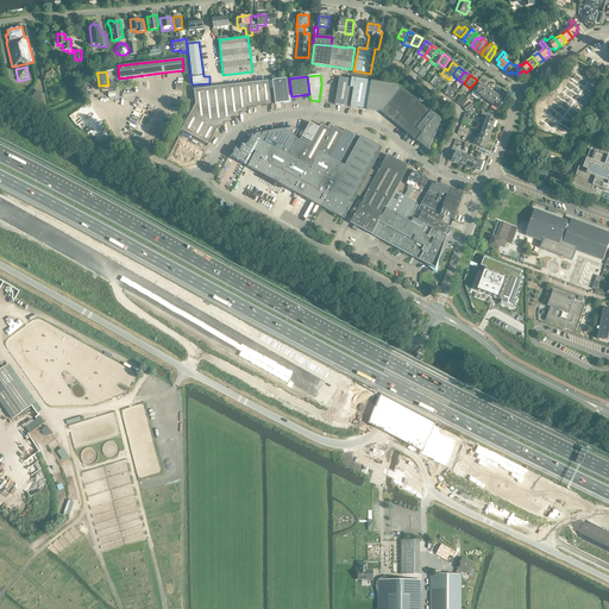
[(334,105),(340,105),(346,106),(350,88),(351,80),(339,77),(336,98),(334,105)]
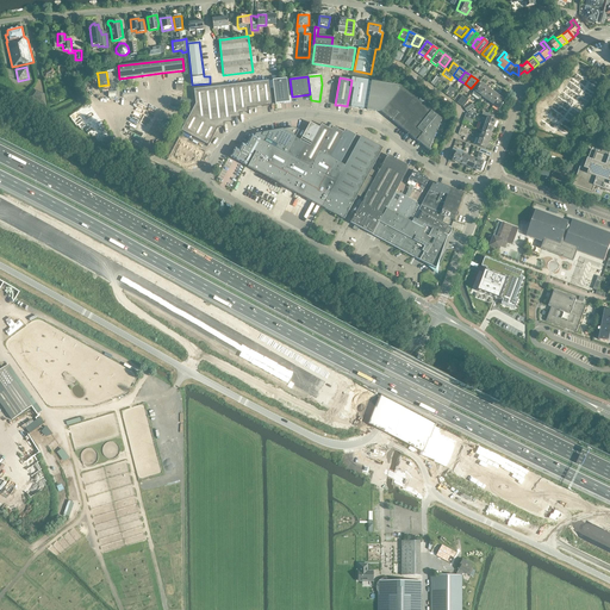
[(286,79),(272,80),(275,104),(290,103),(286,79)]
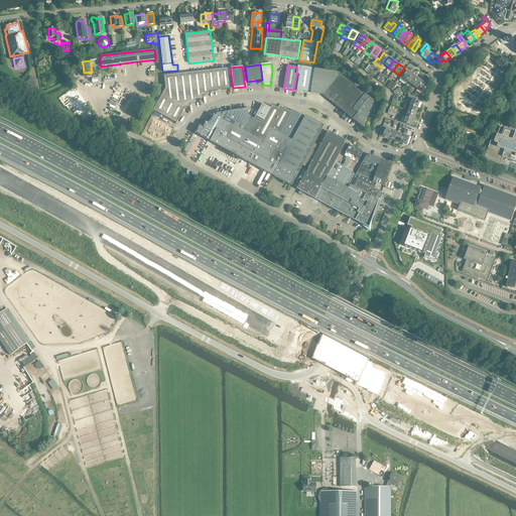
[(311,70),(297,68),(296,75),(299,76),(298,79),(296,91),(307,93),(311,70)]
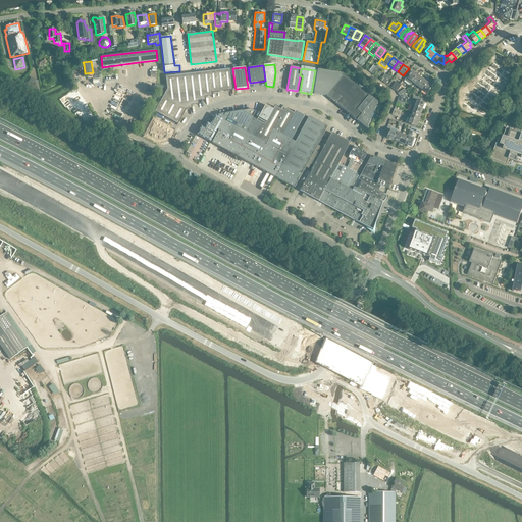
[(167,90),(155,111),(178,123),(186,109),(192,108),(191,105),(198,104),(198,101),(205,100),(205,97),(212,96),(211,92),(232,90),(229,69),(165,76),(167,90)]
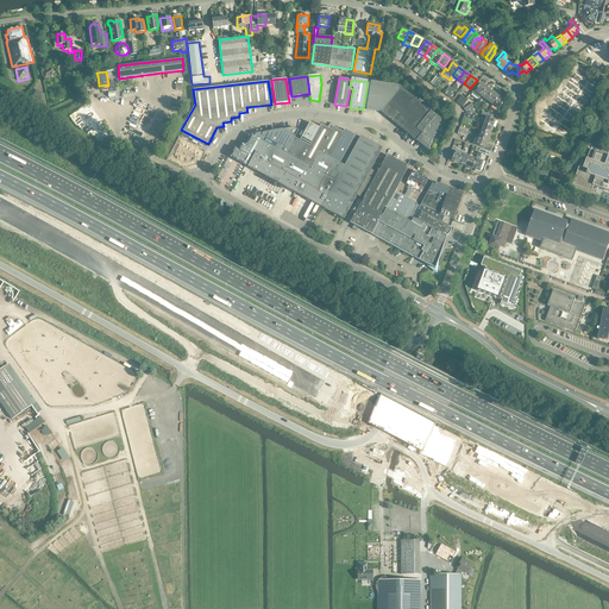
[(441,119),(400,86),(371,81),(366,110),(381,112),(428,150),(441,119)]
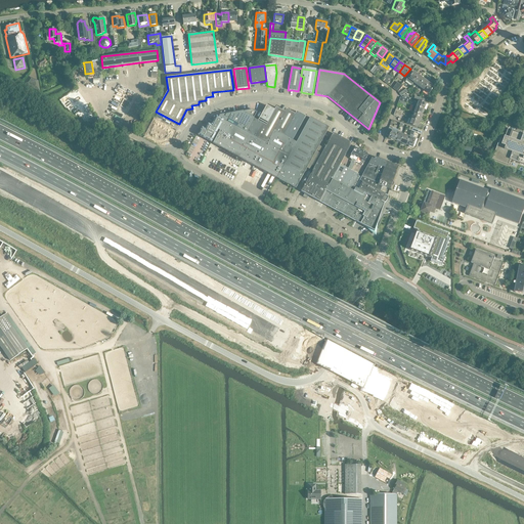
[(413,82),(419,75),(413,72),(408,79),(407,78),(405,81),(411,85),(413,82)]
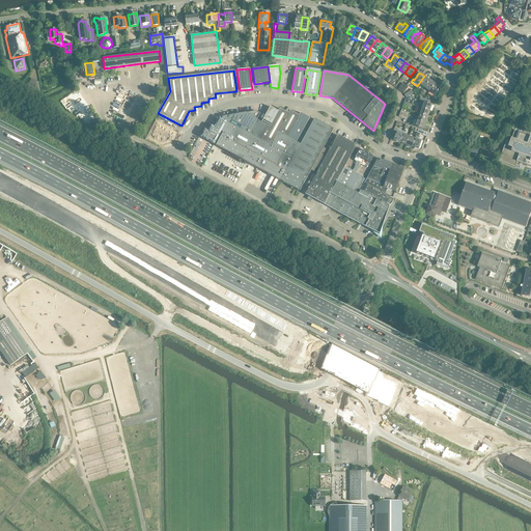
[(424,76),(419,83),(424,87),(429,80),(424,76)]
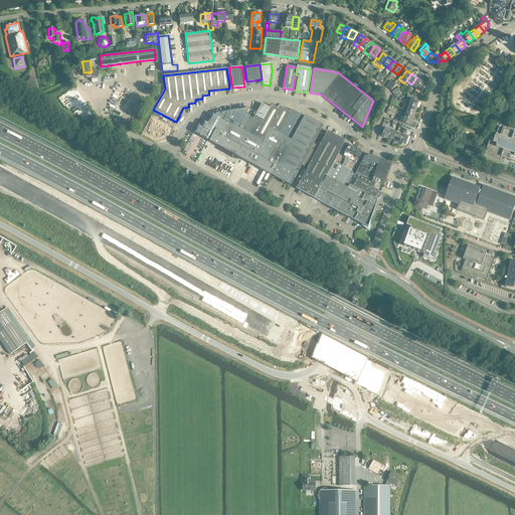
[(28,75),(23,82),(38,92),(36,80),(28,75)]
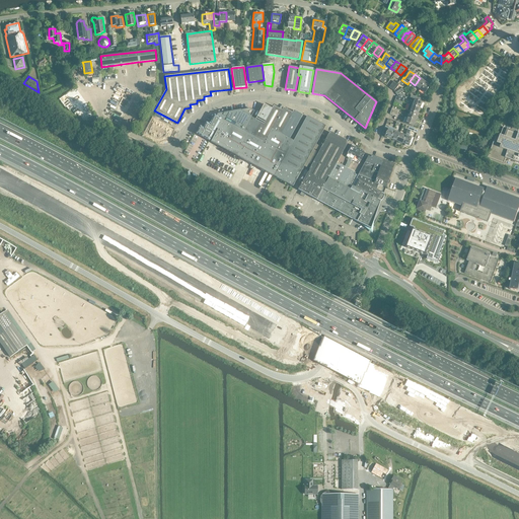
[(425,82),(420,78),(415,85),(420,89),(425,82)]
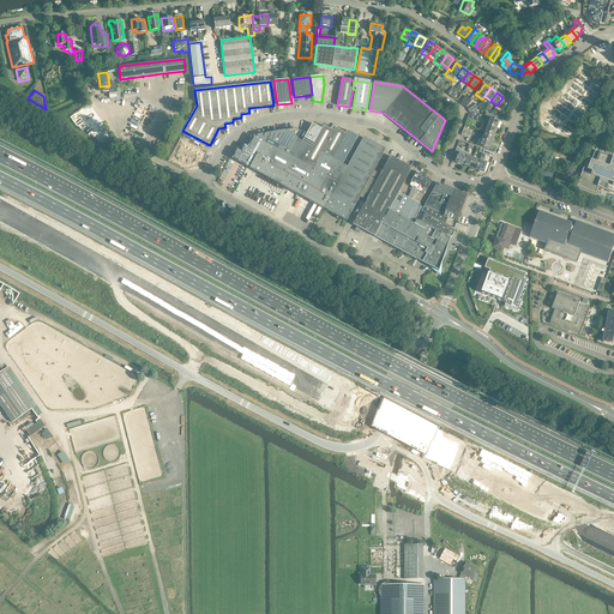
[(509,102),(503,97),(497,106),(503,109),(509,102)]
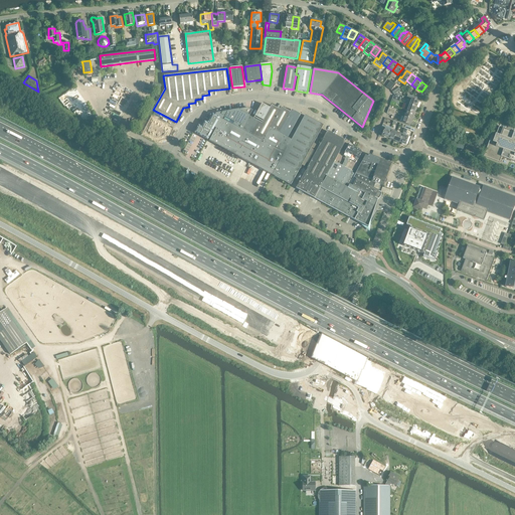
[(408,104),(416,107),(418,101),(416,101),(417,98),(407,95),(406,97),(410,98),(408,104)]
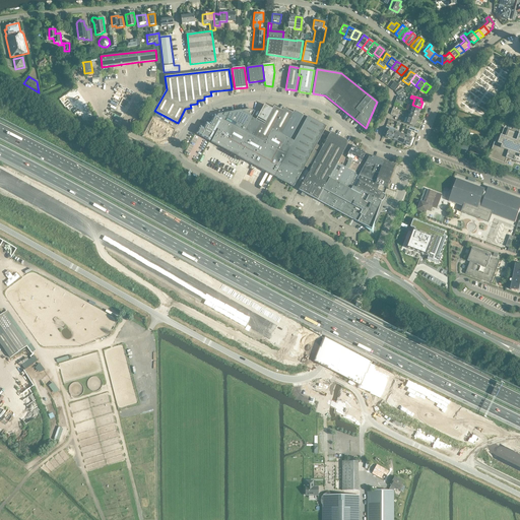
[(265,105),(256,121),(260,123),(264,125),(273,110),(265,105)]
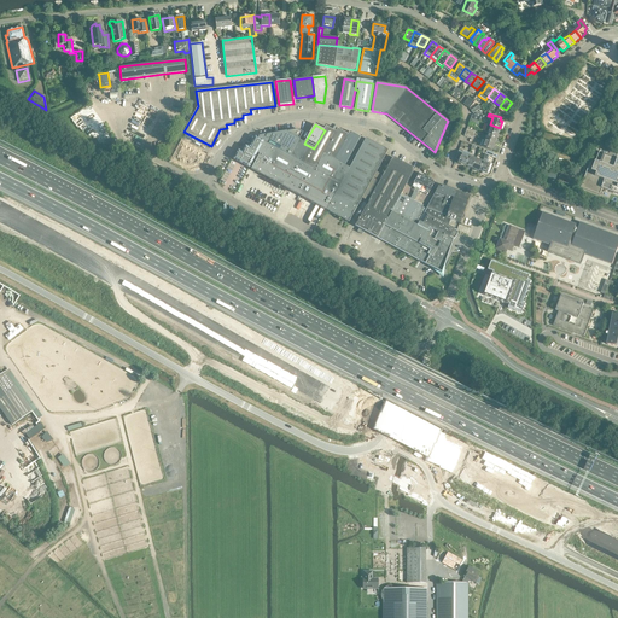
[(496,135),(500,128),(490,124),(487,132),(496,135)]
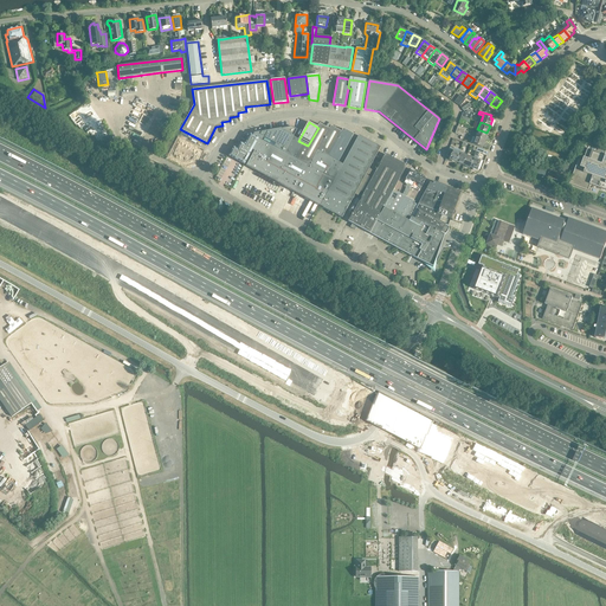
[(329,130),(320,124),(318,128),(308,146),(303,143),(295,159),(309,167),(317,152),(329,130)]
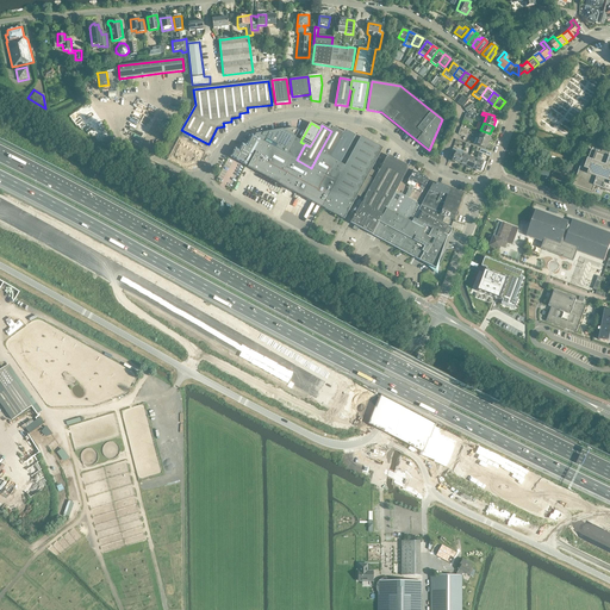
[(256,135),(255,137),(261,141),(269,145),(286,155),(296,138),(294,138),(299,130),(294,128),(256,135)]
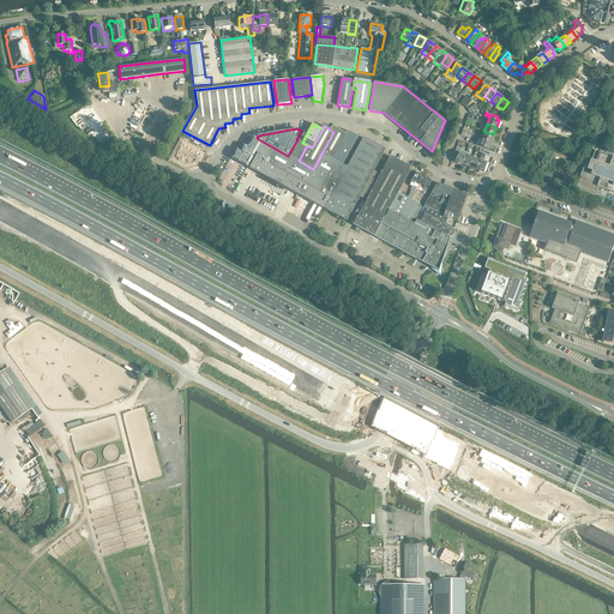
[(332,160),(345,134),(335,128),(333,132),(321,154),(313,169),(331,179),(339,163),(332,160)]
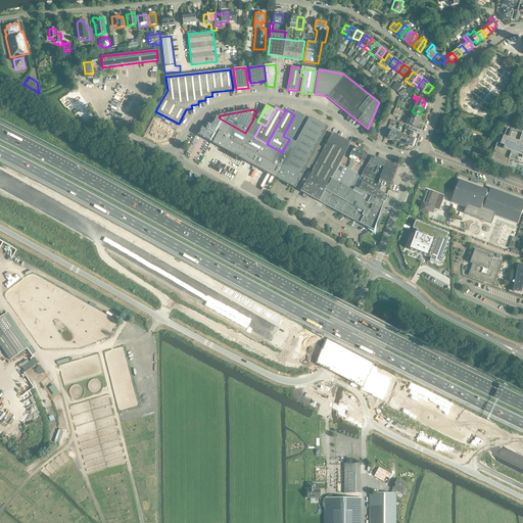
[(289,139),(292,141),(305,116),(296,111),(294,114),(283,136),(289,139)]
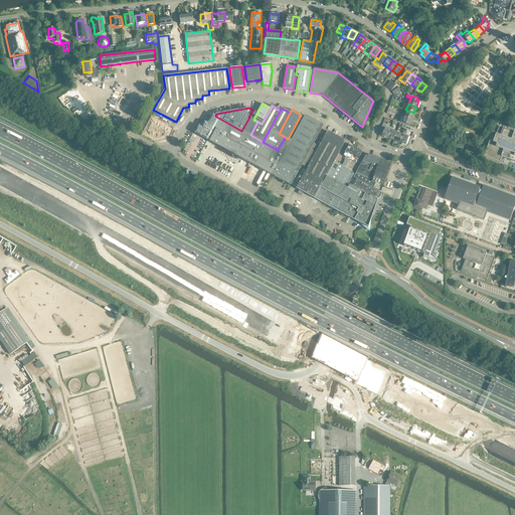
[(403,116),(411,119),(413,113),(405,110),(403,116)]
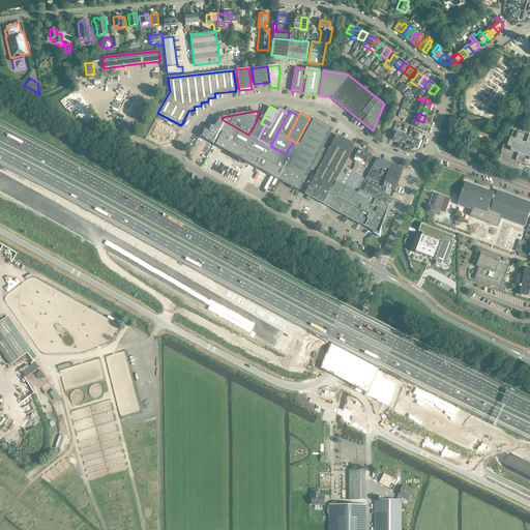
[(210,125),(209,127),(207,130),(204,128),(200,137),(213,144),(227,122),(222,119),(218,117),(213,127),(210,125)]
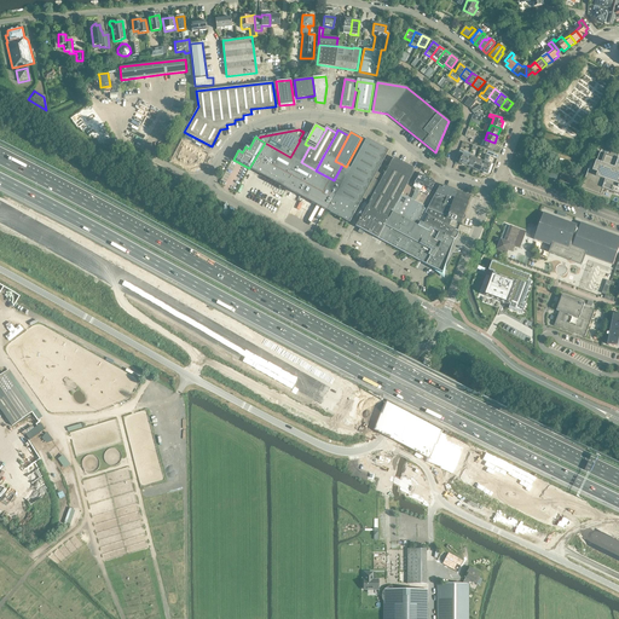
[(341,184),(327,210),(350,223),(388,150),(366,138),(341,184)]
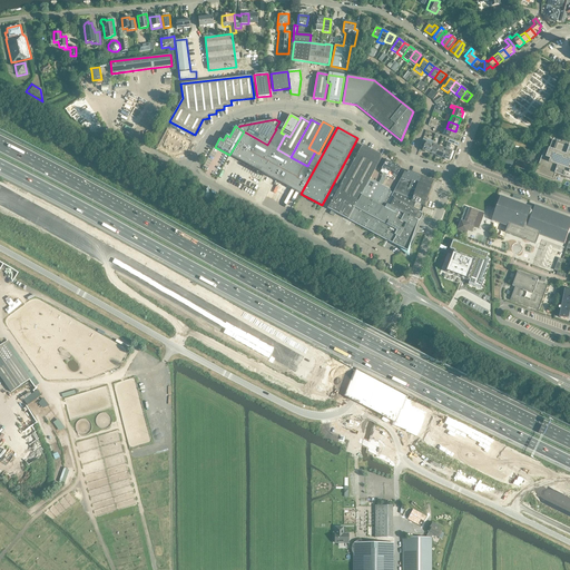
[(453,138),(455,131),(446,128),(444,135),(453,138)]
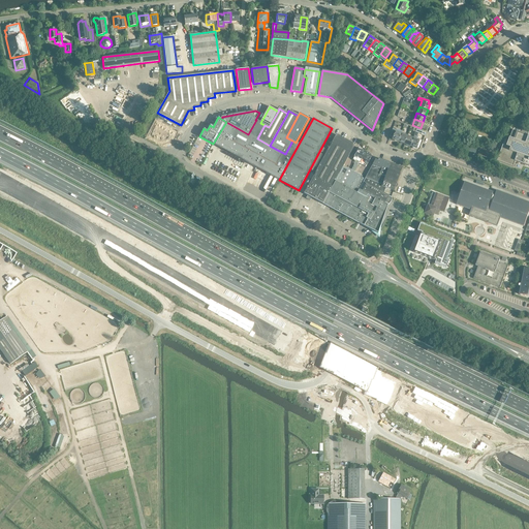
[(155,120),(147,136),(158,144),(159,144),(161,145),(164,144),(165,145),(165,144),(167,143),(168,144),(168,143),(172,142),(174,139),(174,138),(178,131),(155,120)]
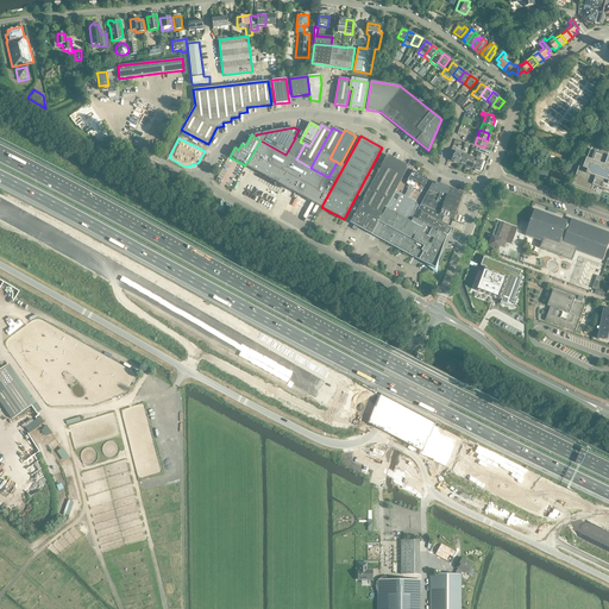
[(296,159),(305,144),(300,142),(295,138),(286,155),(296,159)]
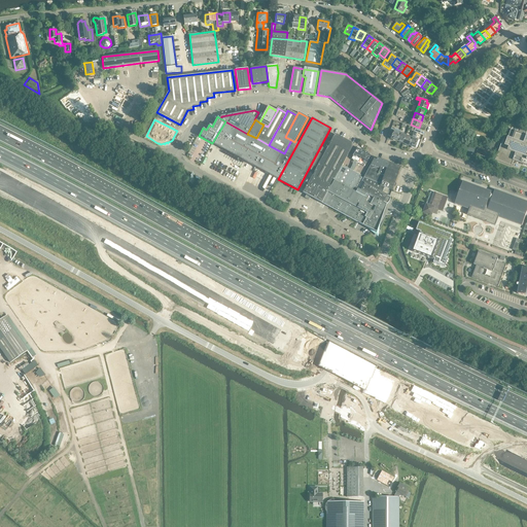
[(284,153),(269,145),(256,138),(247,134),(233,126),(225,121),(219,131),(221,132),(214,144),(265,172),(278,179),(290,156),(284,153)]
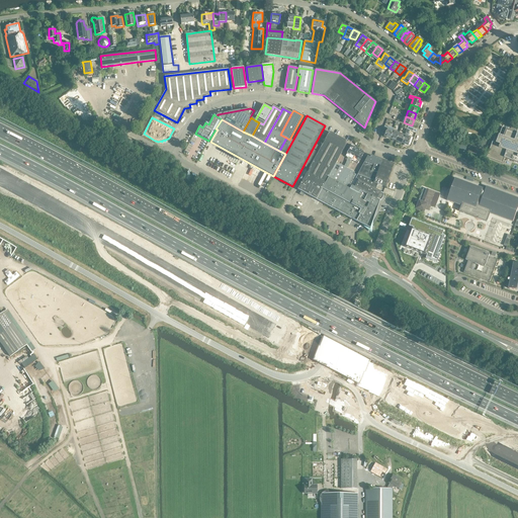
[(383,137),(390,139),(393,131),(386,128),(387,126),(384,125),(381,134),(384,135),(383,137)]
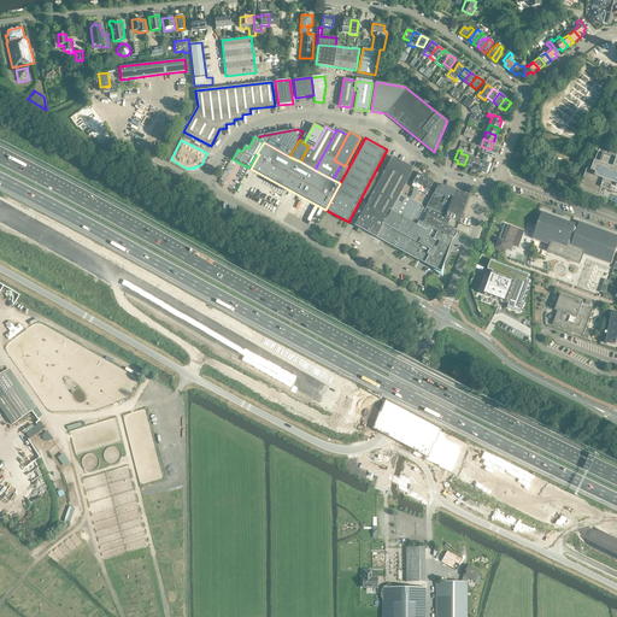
[(616,158),(598,152),(593,164),(588,163),(580,187),(599,194),(601,188),(616,193),(616,158)]
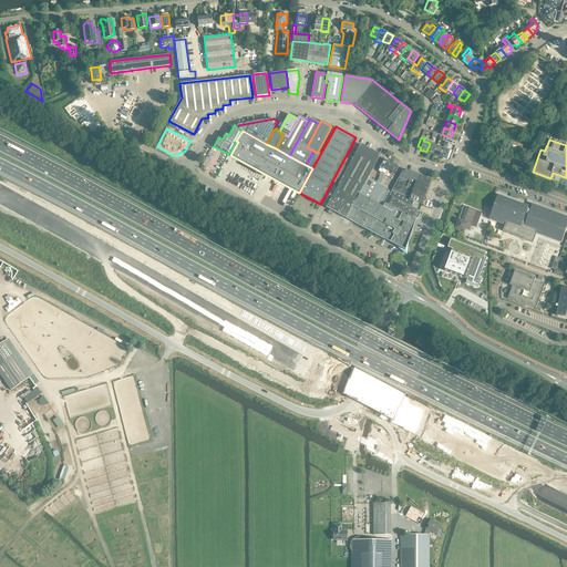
[(433,154),(436,145),(430,143),(426,152),(433,154)]
